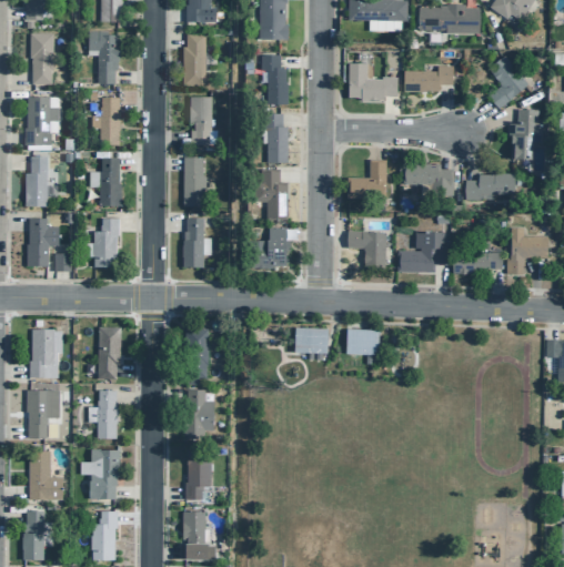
[(53,0),(53,8),(43,8),(43,20),(26,20),(26,0),(53,0)]
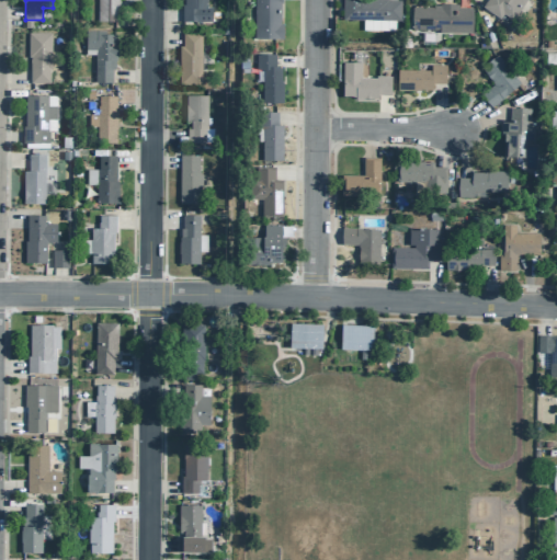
[(121,0),(121,23),(100,23),(100,0),(121,0)]
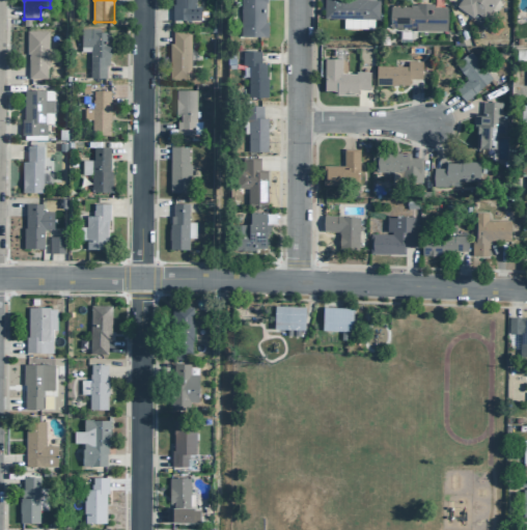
[(202,22),(202,8),(197,8),(197,0),(176,0),(176,6),(174,6),(174,22),(202,22)]
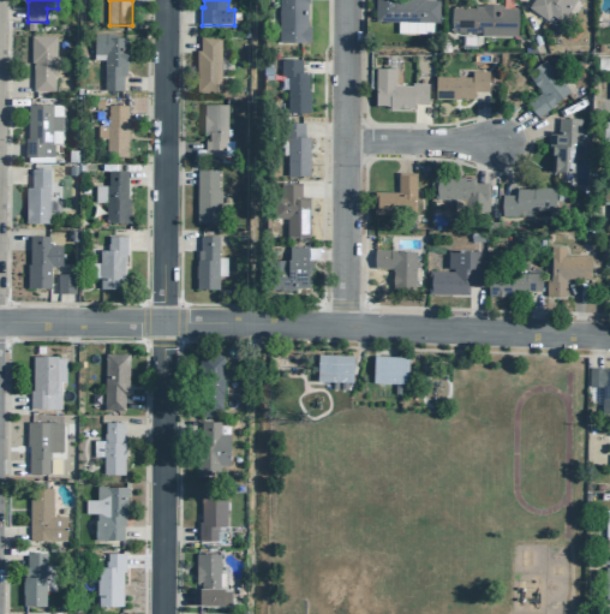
[(311,0),(311,5),(309,5),(310,28),(312,28),(312,45),(282,46),(282,0),(311,0)]
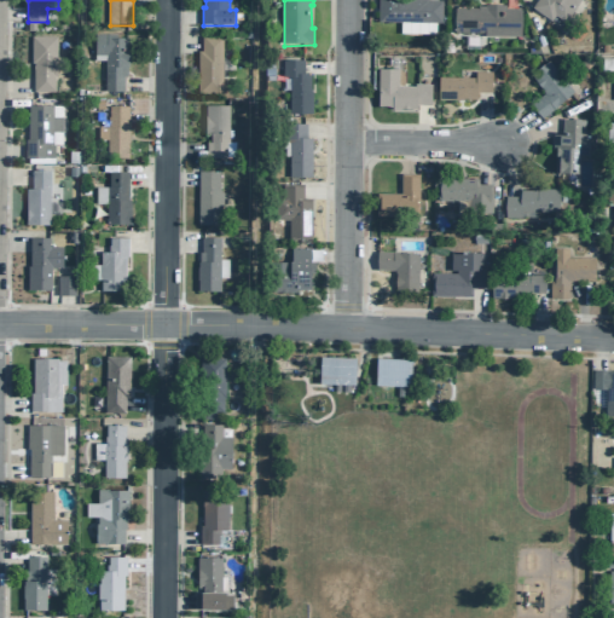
[(442,23),(444,0),(380,0),(380,22),(442,23)]
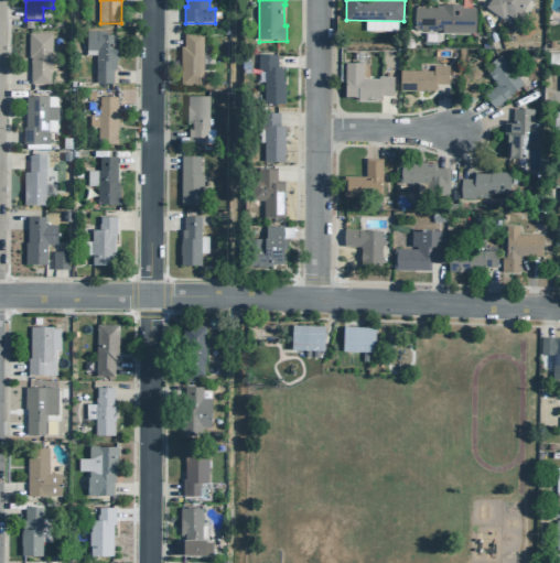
[(492,0),(531,0),(517,20),(508,13),(504,19),(487,7),(492,0)]
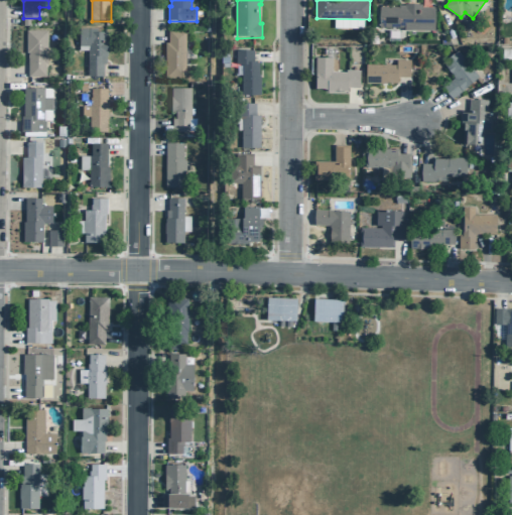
[(435,7),(381,5),(380,27),(435,29),(435,7)]
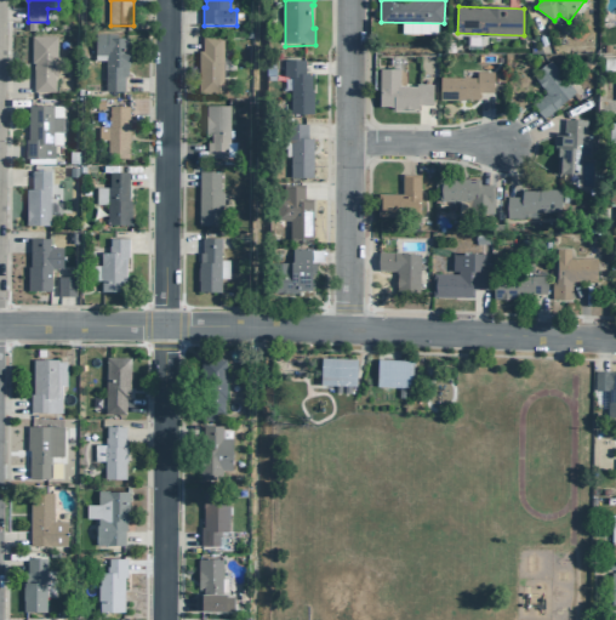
[(126,91),(108,91),(108,62),(97,62),(97,35),(119,35),(119,39),(131,39),(131,69),(130,69),(130,80),(126,80),(126,91)]
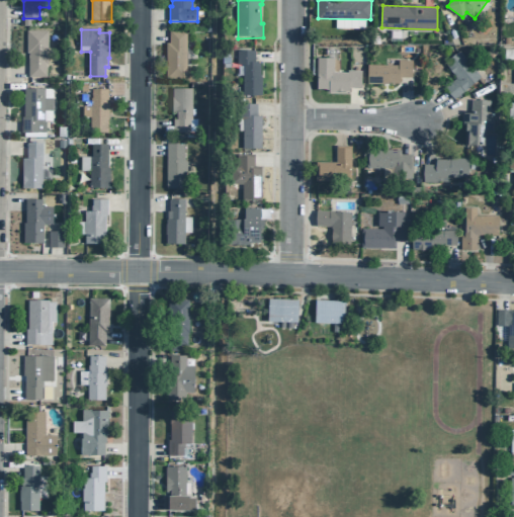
[(49,30),(49,64),(48,64),(48,77),(29,77),(29,53),(28,53),(28,30),(49,30)]
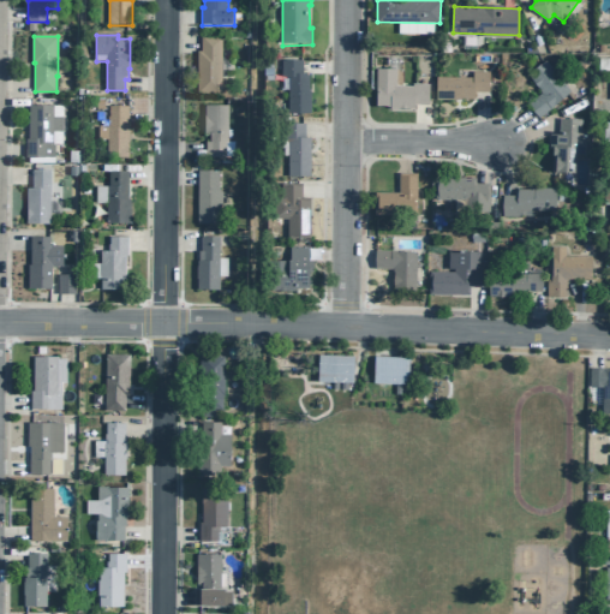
[(222,93),(223,37),(203,37),(203,52),(198,52),(198,93),(222,93)]
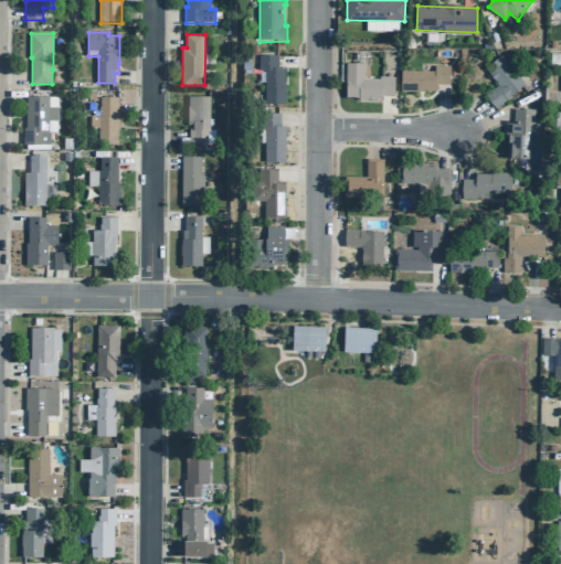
[(503,55),(527,84),(496,108),(485,95),(498,84),(486,68),(503,55)]
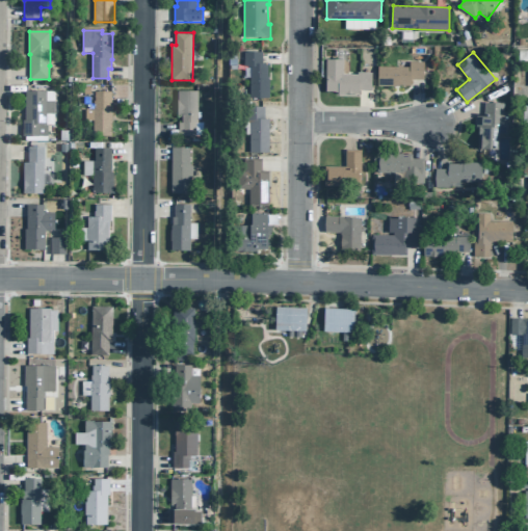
[(245,53),(245,65),(251,65),(251,97),(269,97),(269,76),(268,76),(268,64),(263,64),(263,53),(245,53)]
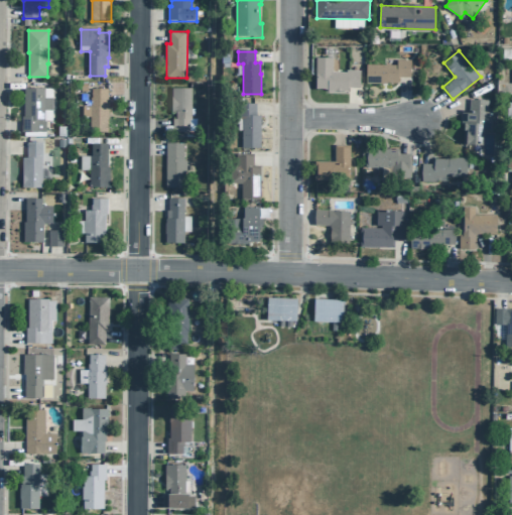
[(361,71),(348,70),(348,73),(333,73),(333,57),(316,57),(316,89),(328,89),(328,91),(349,91),(349,88),(361,88),(361,71)]
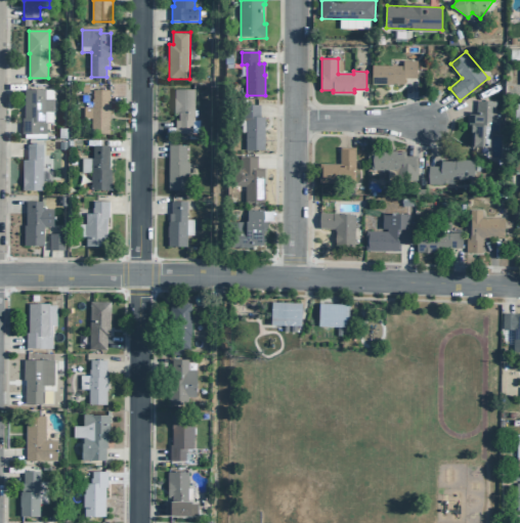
[(419,61),(418,78),(405,78),(405,83),(394,83),(394,85),(373,85),(373,66),(404,66),(404,60),(419,61)]
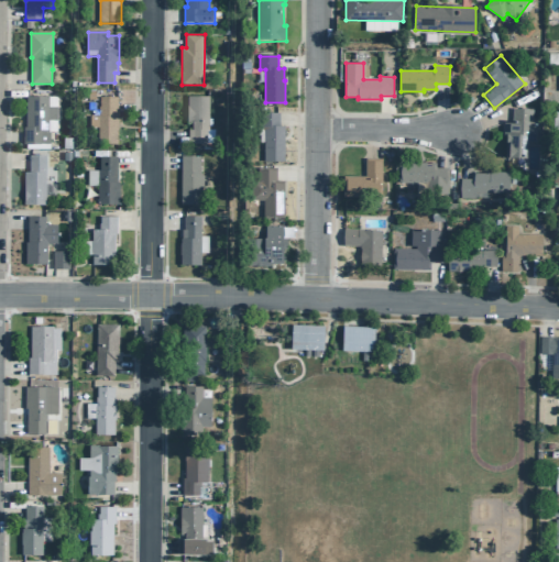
[(58,97),(28,96),(28,127),(25,127),(25,143),(52,143),(52,131),(58,131),(58,97)]
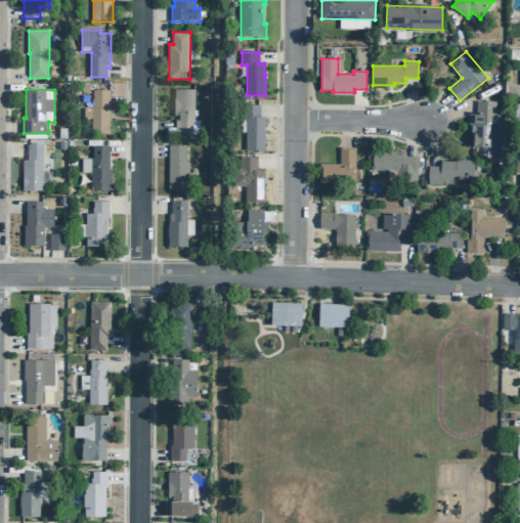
[(196,89),(175,89),(175,115),(180,115),(180,120),(176,120),(176,133),(193,133),(193,132),(201,132),(201,120),(195,120),(196,116),(198,116),(198,110),(196,110),(196,89)]
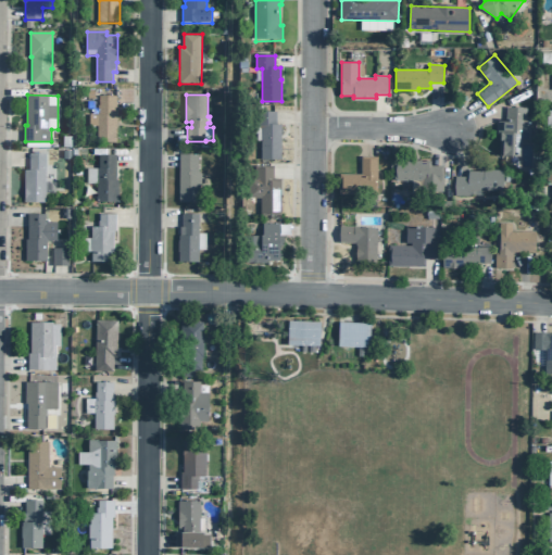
[(117,96),(117,140),(99,140),(98,105),(100,105),(100,96),(117,96)]
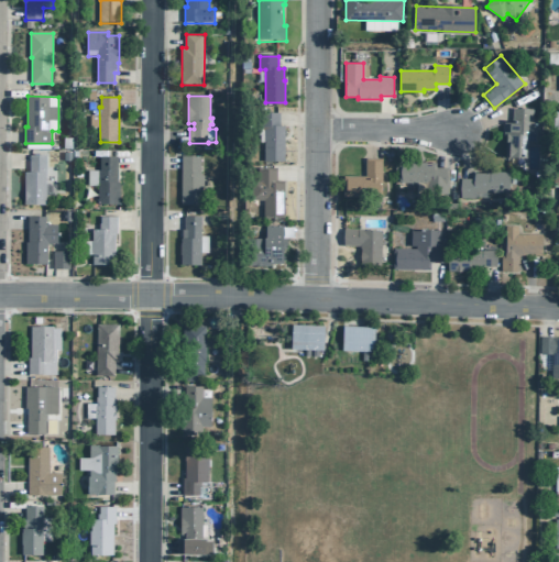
[(538,143),(539,121),(535,121),(535,110),(515,109),(514,121),(506,121),(505,135),(508,135),(507,157),(528,158),(528,142),(538,143)]
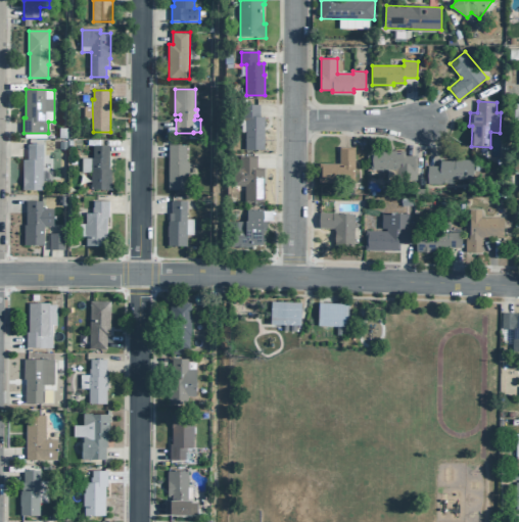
[(261,104),(261,116),(266,116),(265,149),(246,149),(246,116),(242,116),(242,104),(261,104)]
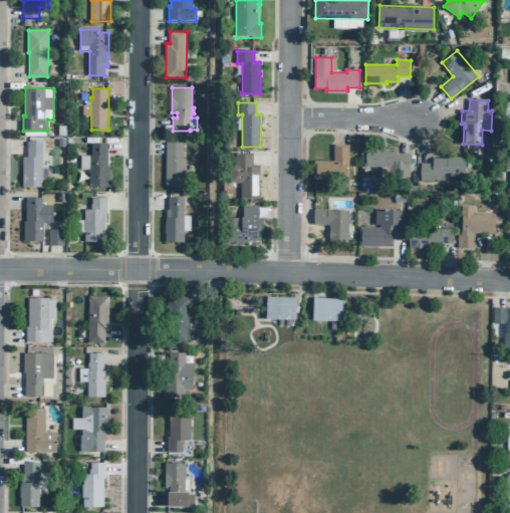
[(43,142),(43,186),(23,187),(23,157),(28,157),(28,142),(43,142)]
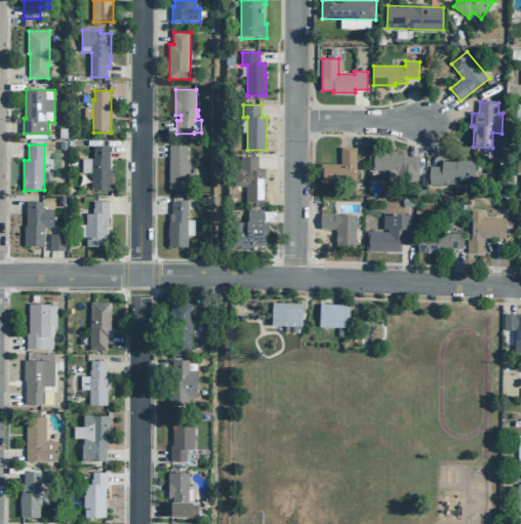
[(169,189),(191,189),(191,163),(188,163),(188,145),(169,145),(169,189)]
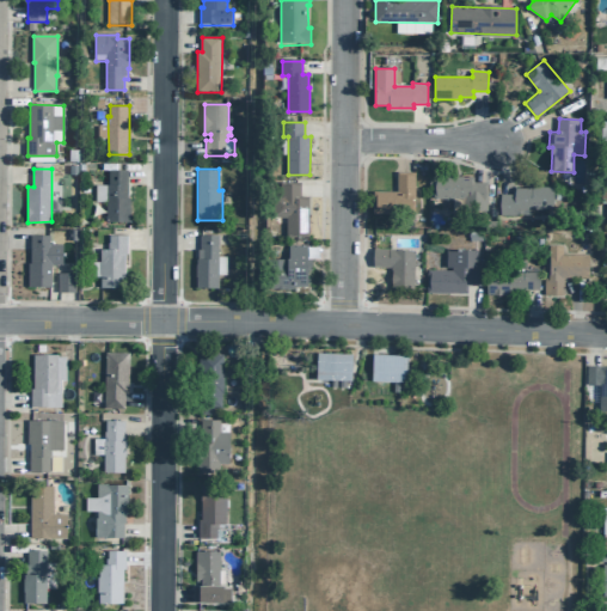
[(130,221),(130,197),(128,197),(129,170),(110,170),(110,185),(108,185),(106,221),(130,221)]
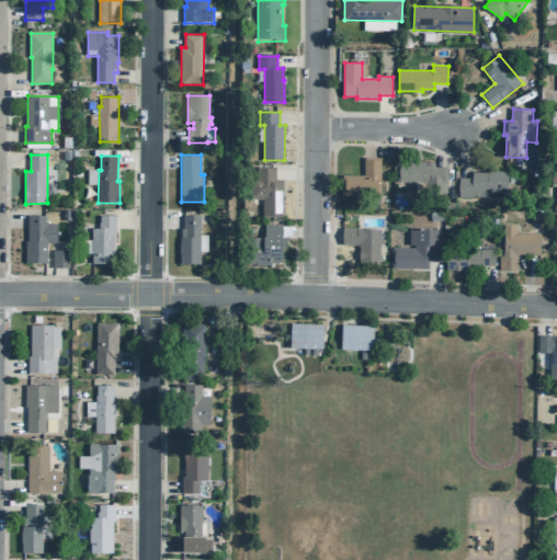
[(382,157),(382,182),(379,182),(379,195),(344,195),(344,175),(365,175),(365,157),(382,157)]
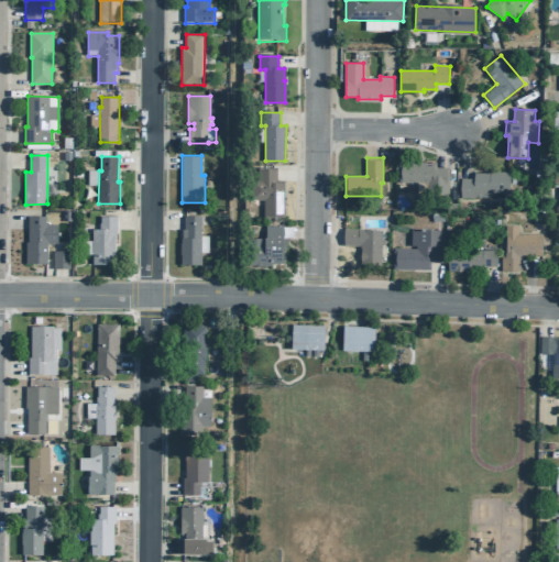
[(399,162),(399,183),(427,183),(428,194),(449,194),(449,167),(437,167),(437,161),(399,162)]
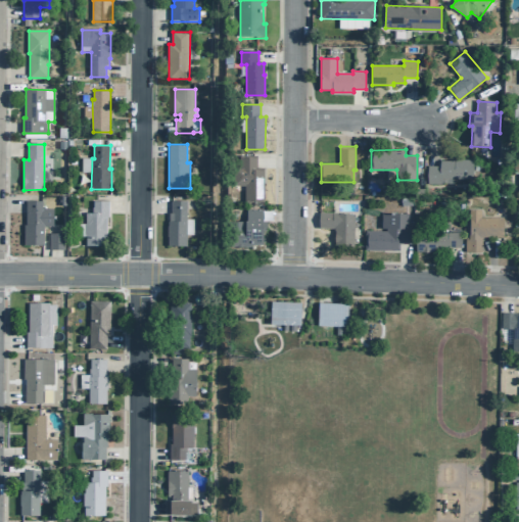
[(257,156),(238,156),(238,177),(245,177),(245,202),(265,202),(265,169),(257,169),(257,156)]
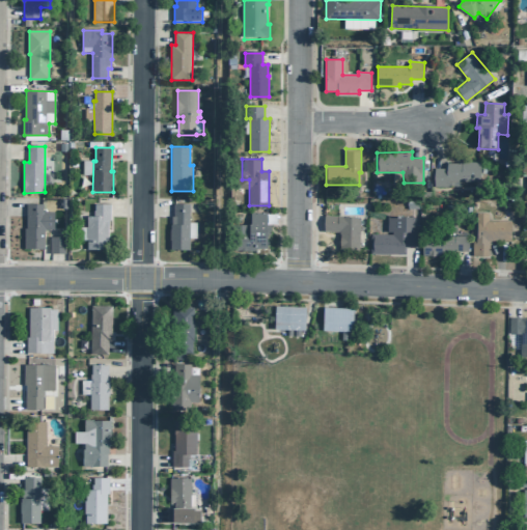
[(481,162),(480,183),(449,182),(449,187),(435,187),(436,169),(447,169),(447,161),(481,162)]
